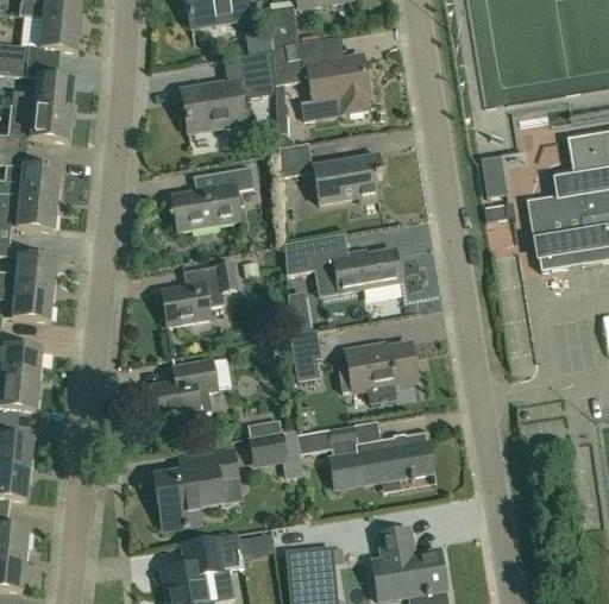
[(17,13),(41,16),(80,20),(81,0),(26,0),(25,1),(19,1),(17,13)]
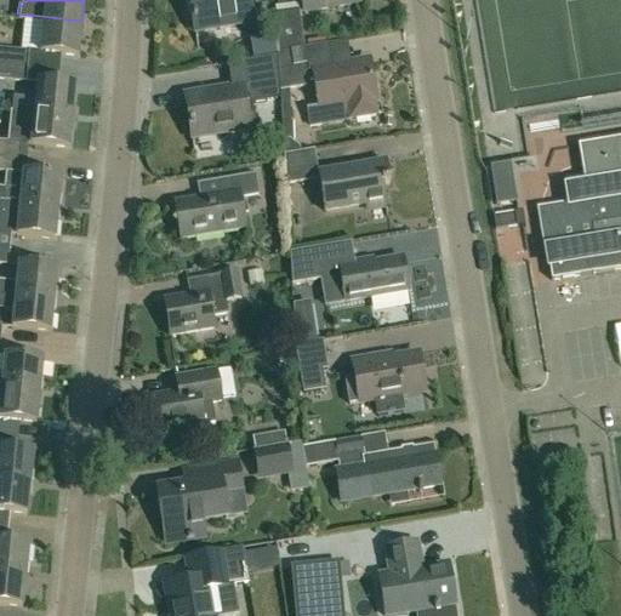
[(189,0),(194,27),(252,16),(249,0),(189,0)]
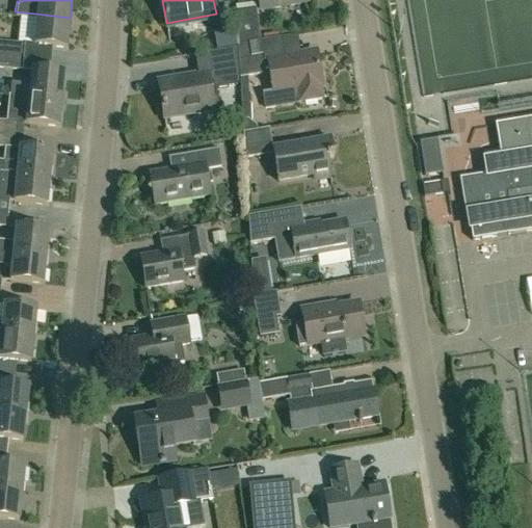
[(256,3),(255,0),(245,0),(236,1),(236,5),(238,40),(261,36),(256,3)]
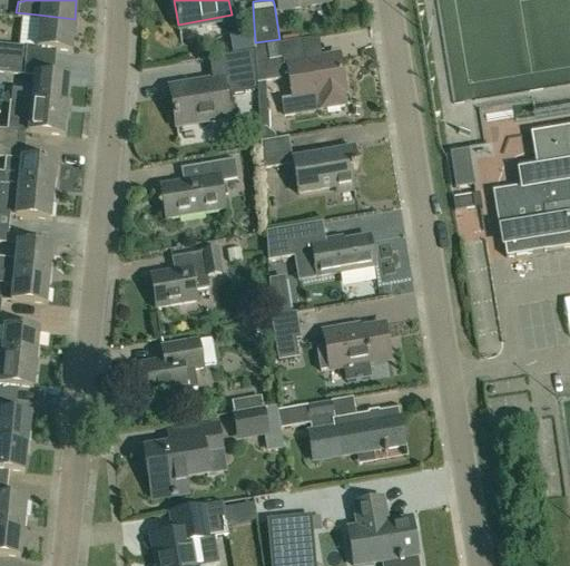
[(71,47),(75,19),(38,15),(36,44),(71,47)]
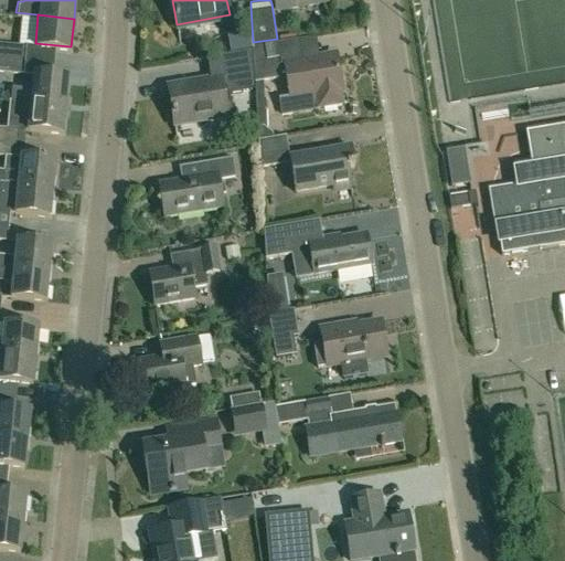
[(309,34),(311,52),(327,50),(324,32),(309,34)]
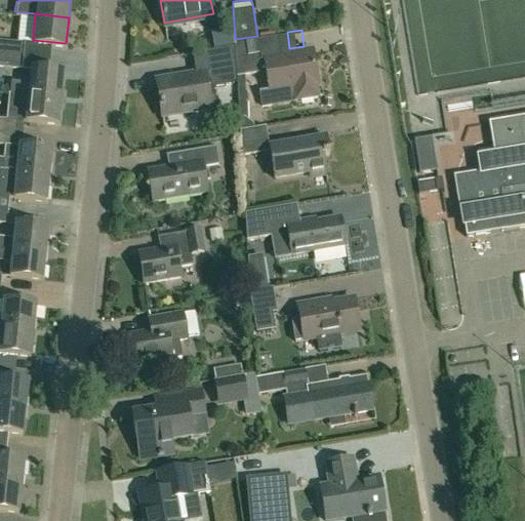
[(281,32),(275,33),(260,35),(257,36),(235,39),(235,43),(237,72),(237,88),(245,88),(244,71),(260,68),(259,58),(260,58),(260,56),(264,55),(269,87),(258,89),(260,96),(259,96),(260,104),(318,93),(316,80),(317,80),(316,72),(312,47),(284,51),(281,32)]
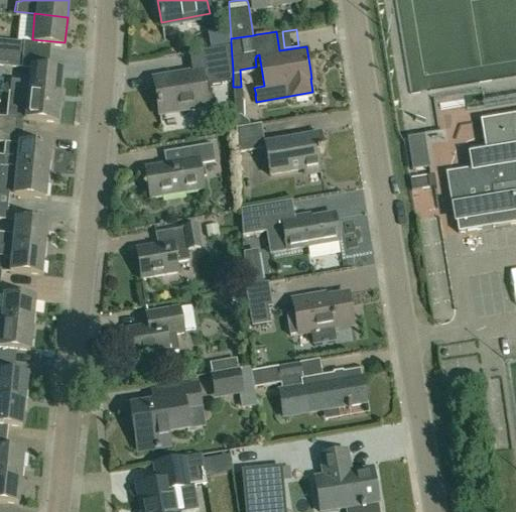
[(0,48),(23,51),(24,38),(0,35),(0,48)]
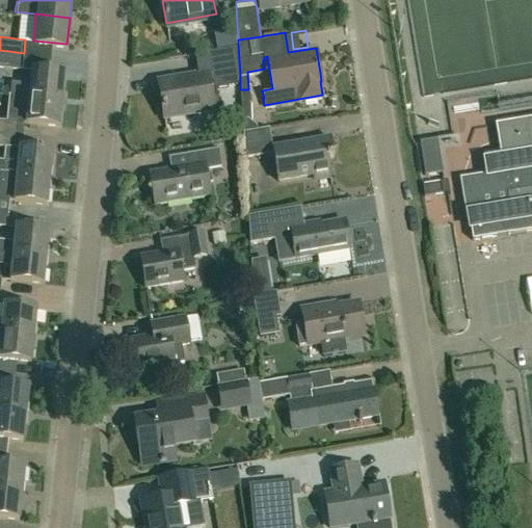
[(0,63),(23,66),(24,53),(0,50),(0,63)]
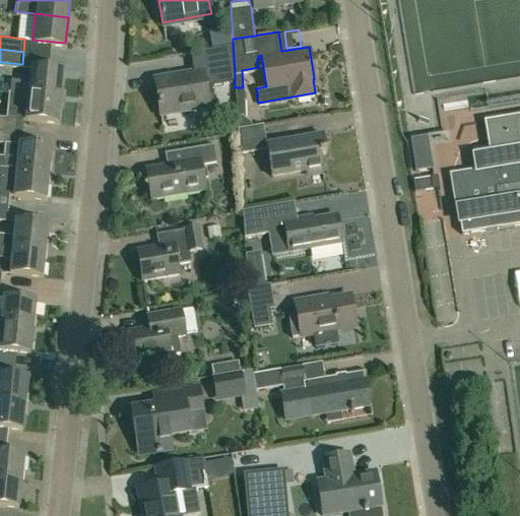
[(11,76),(10,88),(60,93),(63,68),(30,65),(29,78),(11,76)]
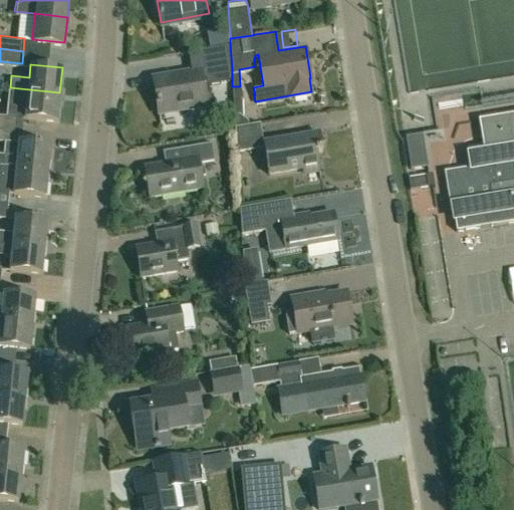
[(159,110),(206,102),(200,66),(152,75),(159,110)]
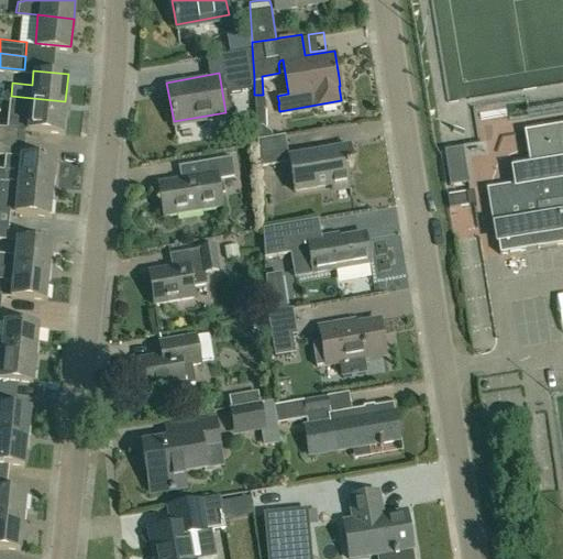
[(255,106),(265,106),(265,95),(263,95),(254,95),(255,106)]
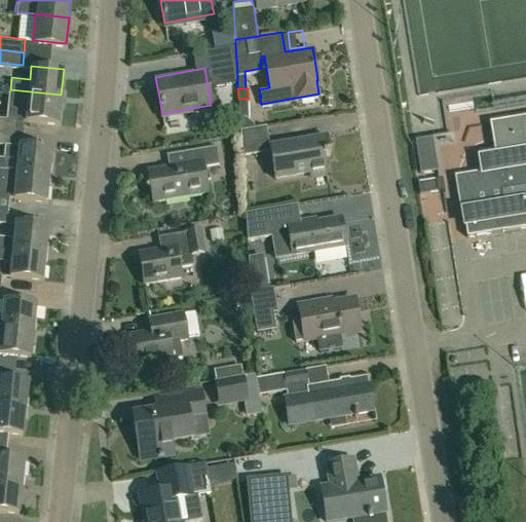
[(10,89),(7,116),(24,117),(26,118),(58,121),(61,95),(10,89)]
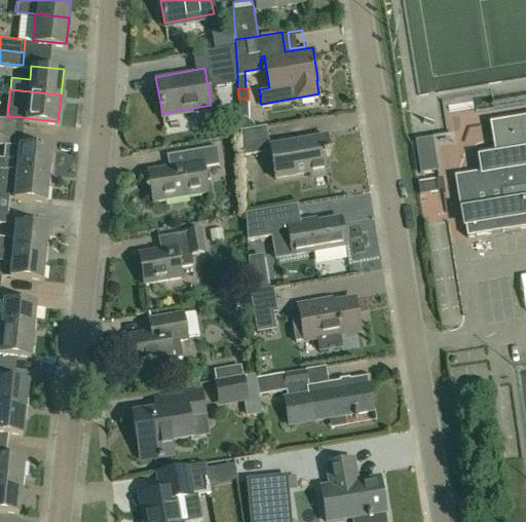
[(488,165),(454,172),(460,208),(472,206),(472,211),(464,216),(466,231),(525,222),(525,112),(489,118),(494,151),(490,152),(487,161),(488,165)]
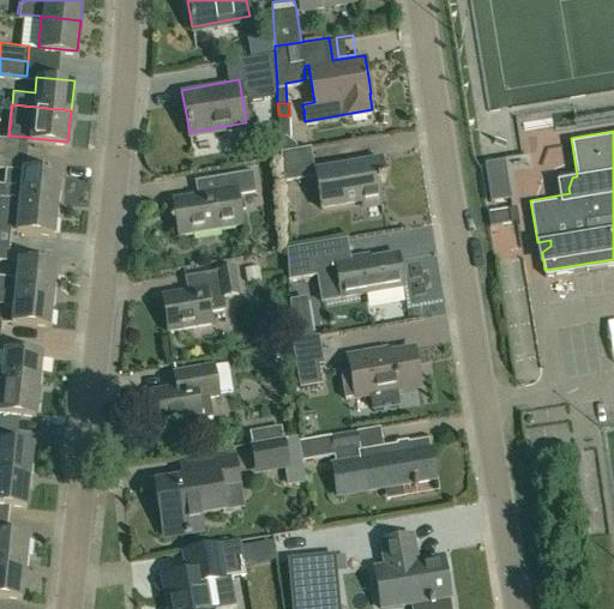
[(281,148),(296,145),(296,142),(290,136),(286,133),(280,133),(281,148)]
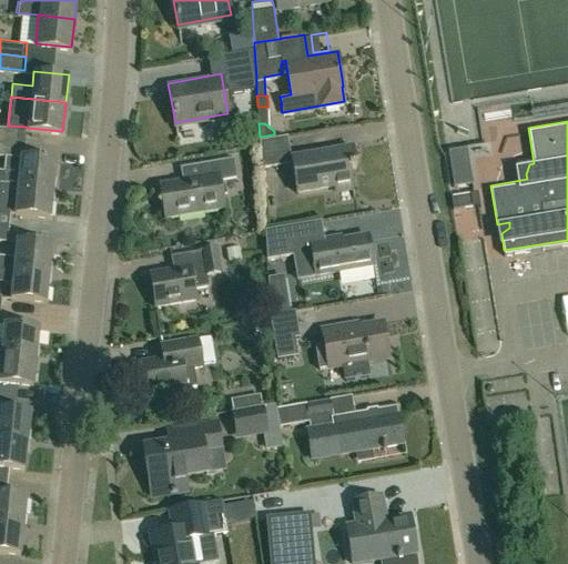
[(0,138),(24,141),(26,127),(8,126),(0,124),(0,138)]
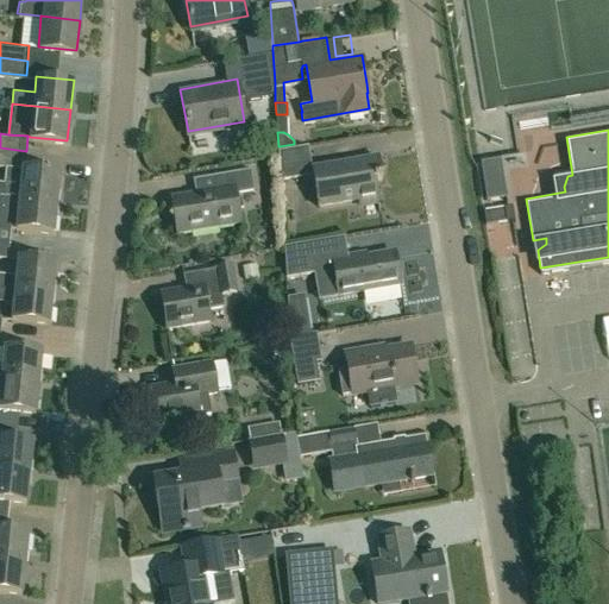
[(312,164),(308,142),(294,144),(278,146),(281,176),(292,175),(294,183),(306,182),(305,172),(313,171),(319,202),(377,192),(375,176),(382,175),(378,153),(312,164)]
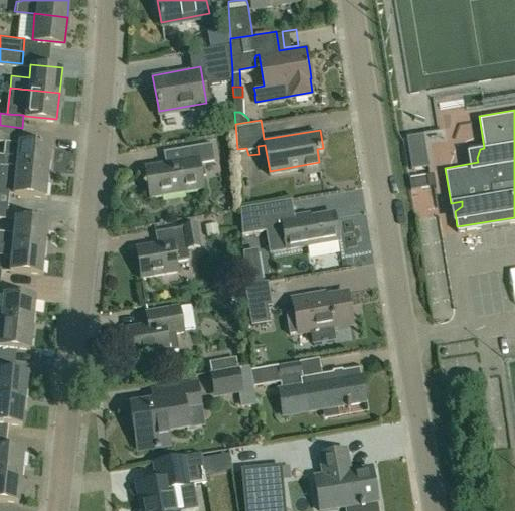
[(0,163),(16,166),(47,169),(50,143),(21,140),(22,128),(0,125),(0,137),(4,138),(3,152),(0,151),(0,163)]
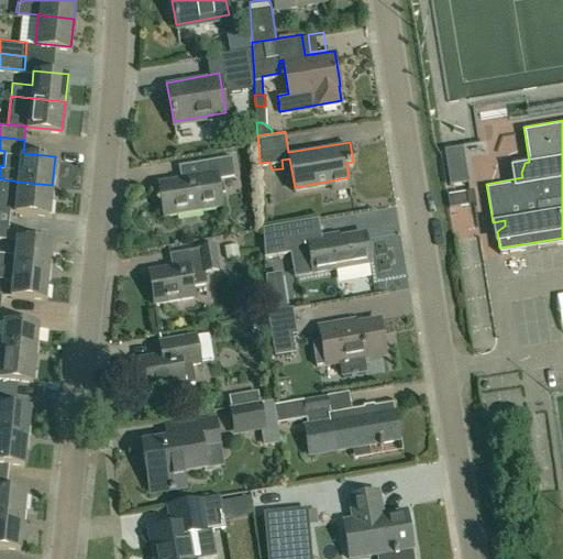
[(462,144),(443,146),(450,183),(468,179),(462,144)]
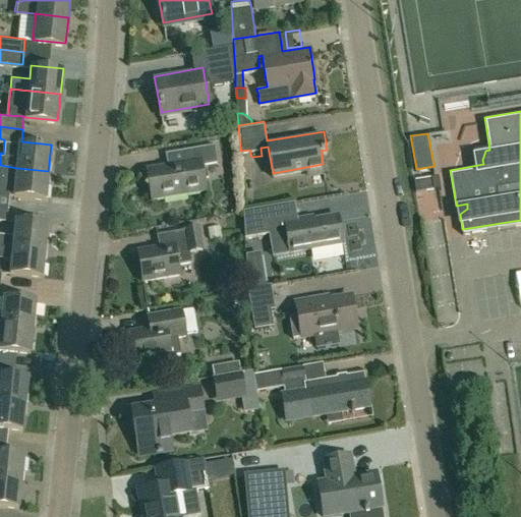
[(151,195),(205,186),(200,163),(217,160),(214,141),(164,150),(166,163),(146,166),(151,195)]
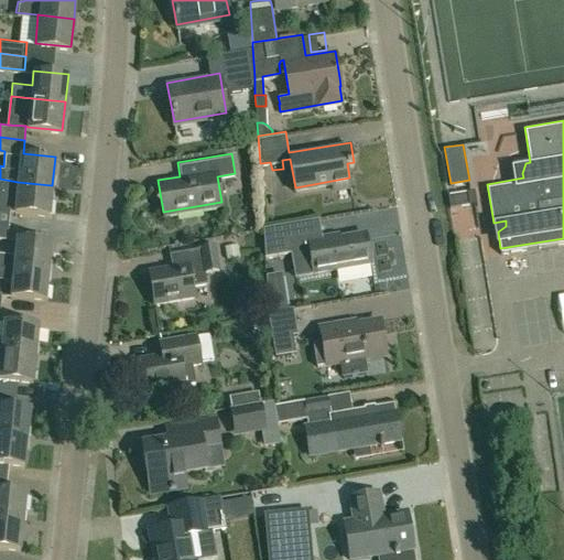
[(0,207),(10,208),(14,210),(50,214),(52,185),(18,182),(0,179),(0,207)]
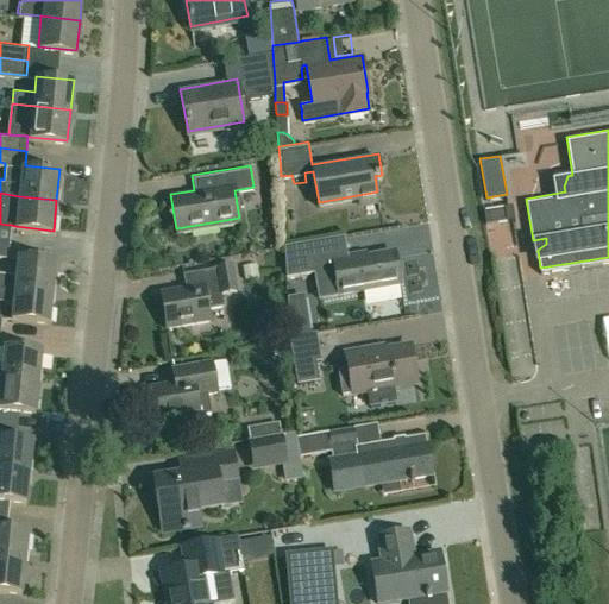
[(487,221),(507,218),(507,216),(514,215),(513,201),(504,202),(504,203),(484,207),(487,221)]
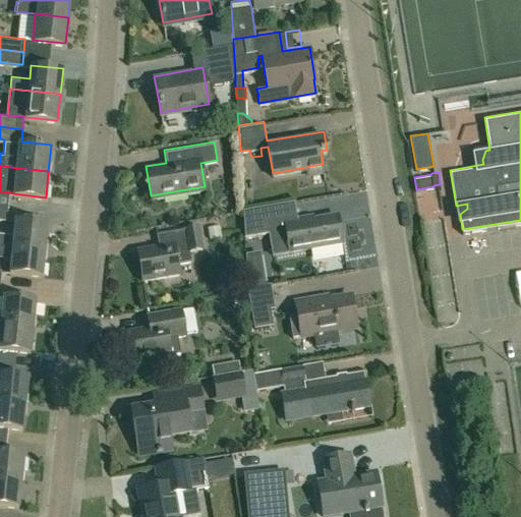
[(0,205),(8,206),(9,192),(0,191),(0,205)]
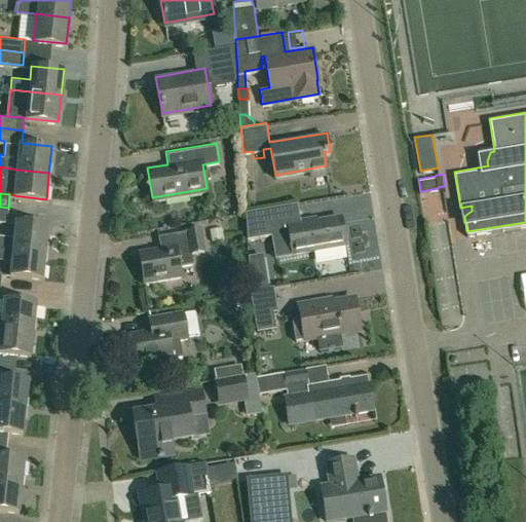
[(279,220),(277,203),(246,209),(248,252),(258,252),(257,235),(271,232),(275,254),(345,243),(341,214),(289,222),(288,219),(279,220)]
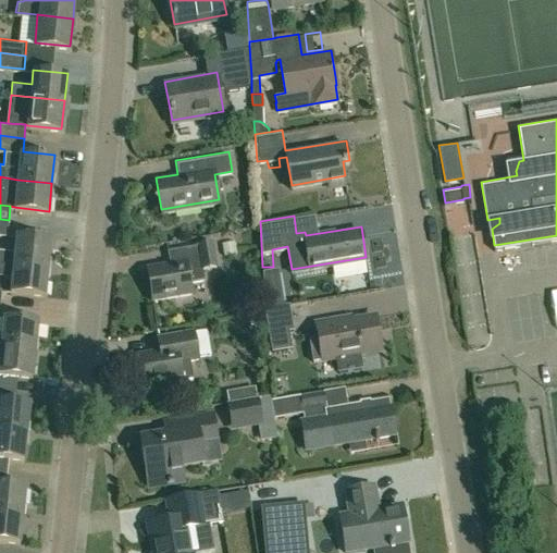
[(0,260),(48,266),(50,237),(16,234),(14,249),(0,247),(0,260)]
